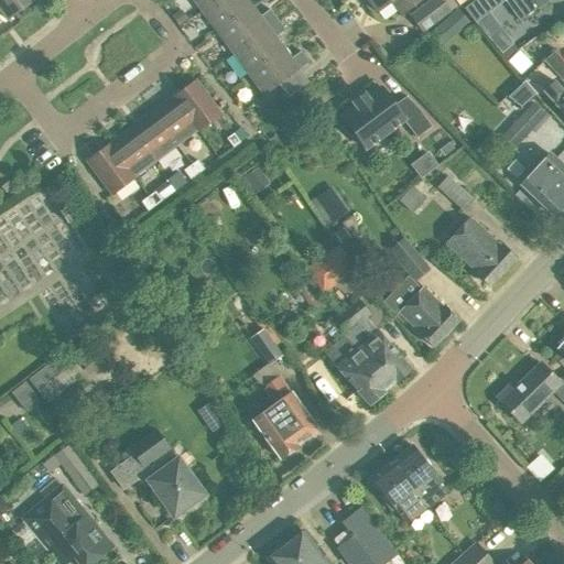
[(0,0),(0,10),(7,20),(34,0),(0,0)]
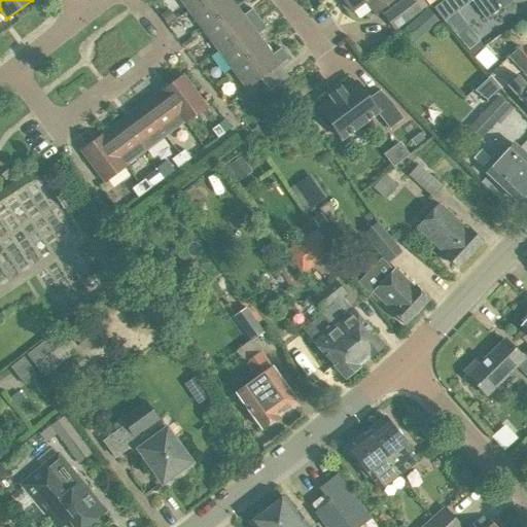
[(179,0),(187,11),(202,0),(179,0)]
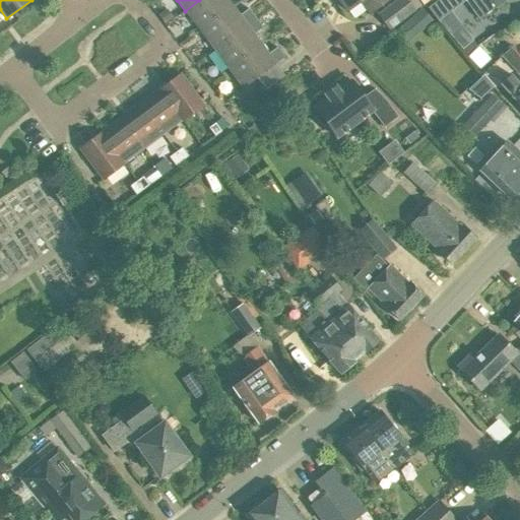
[(199,30),(232,6),(226,0),(199,0),(185,11),(199,30)]
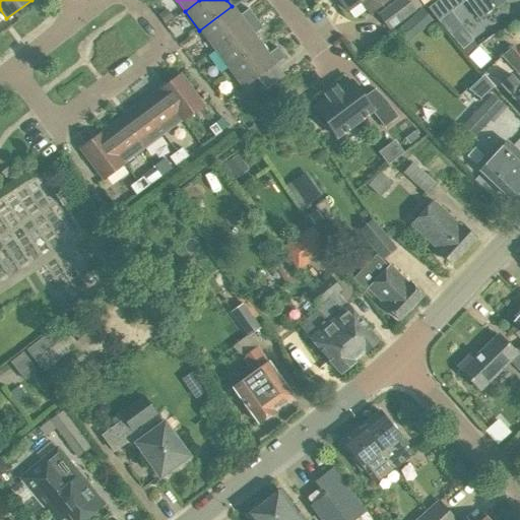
[(337,0),(346,12),(360,2),(368,14),(386,0),(337,0)]
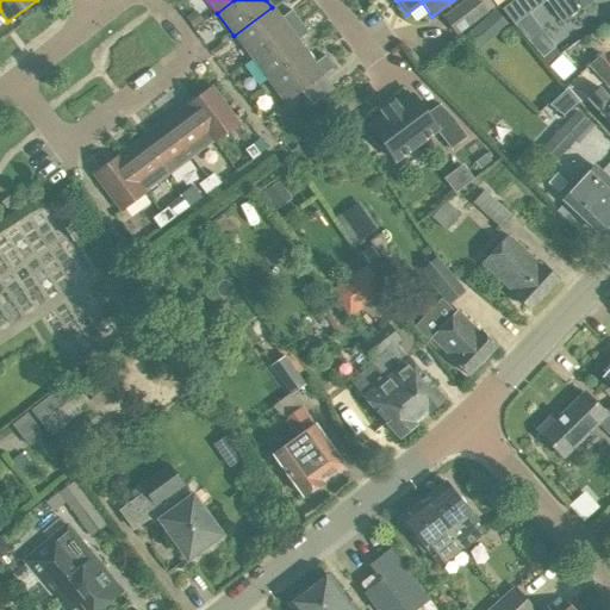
[(478,0),(464,0),(450,11),(465,30),(487,13),(478,0)]
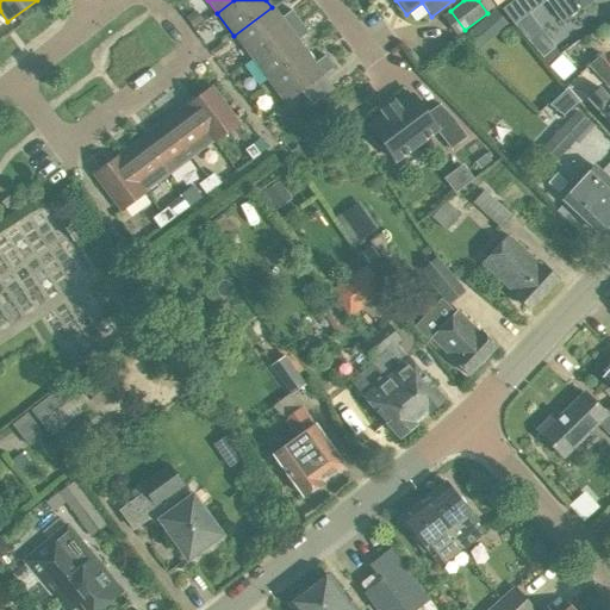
[(543,0),(561,23),(580,10),(593,0),(543,0)]
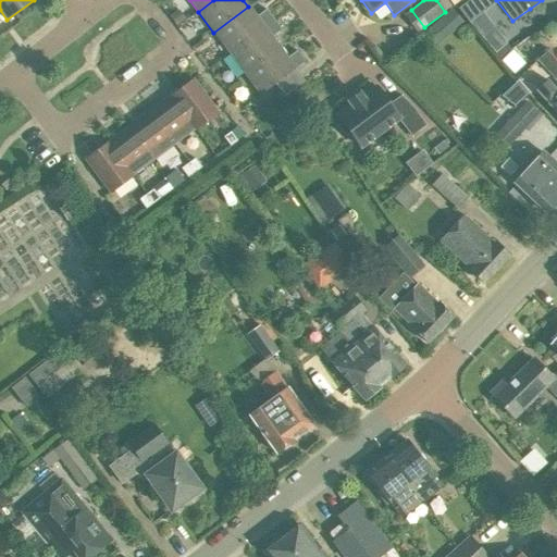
[(229,53),(274,21),(267,10),(256,17),(248,7),(213,33),(229,53)]
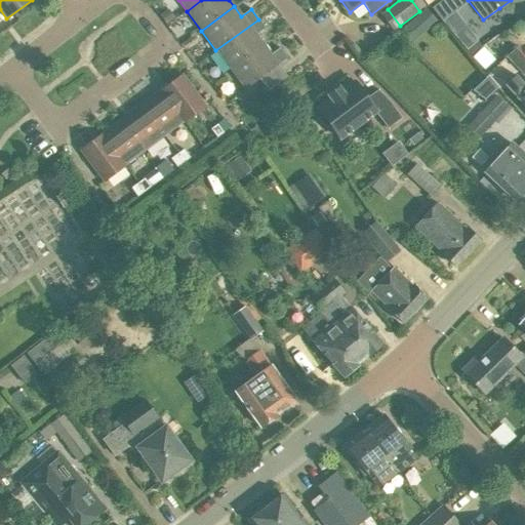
[(174,18),(167,9),(160,14),(166,24),(174,18)]
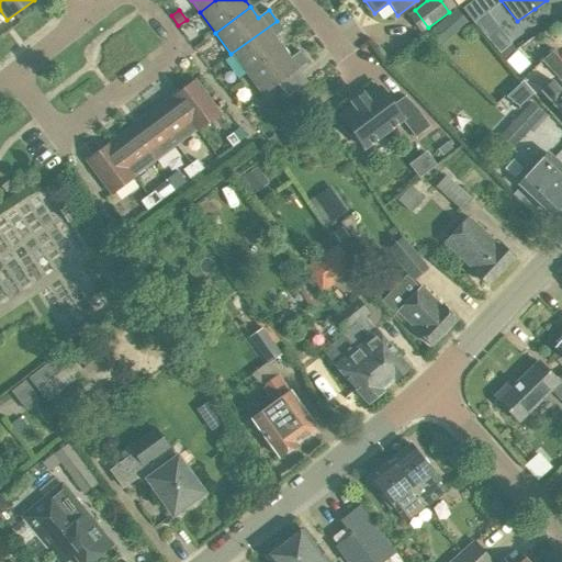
[(439,48),(467,22),(456,10),(427,36),(439,48)]
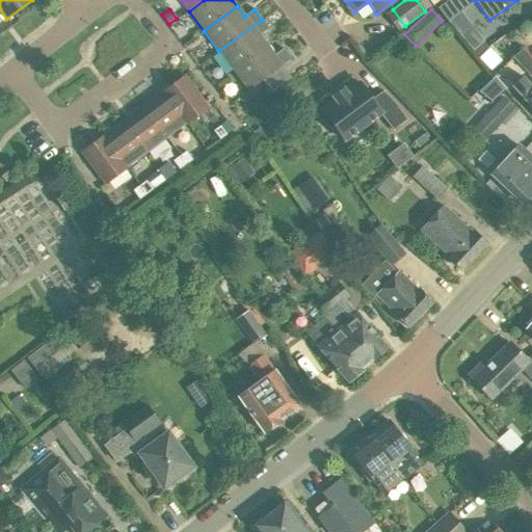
[(234,72),(267,47),(259,36),(268,29),(262,20),(218,51),(234,72)]
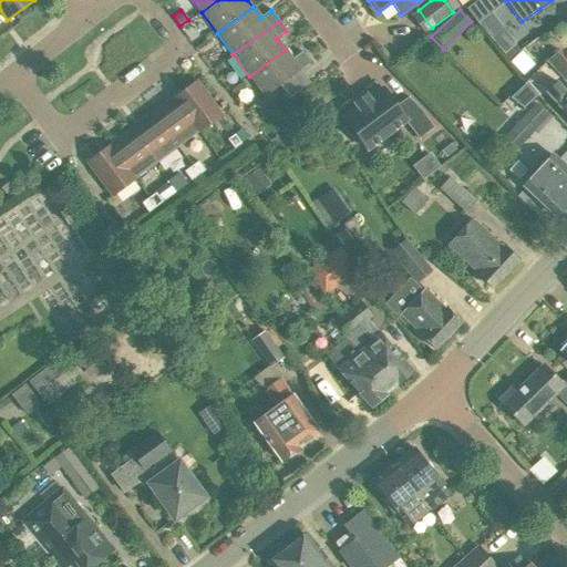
[(507,33),(495,43),(504,53),(516,44),(507,33)]
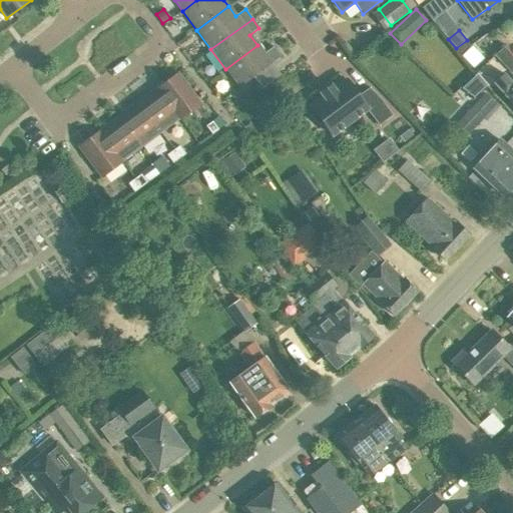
[(258,45),(225,69),(239,88),(269,66),(281,57),(273,47),(264,54),(258,45)]
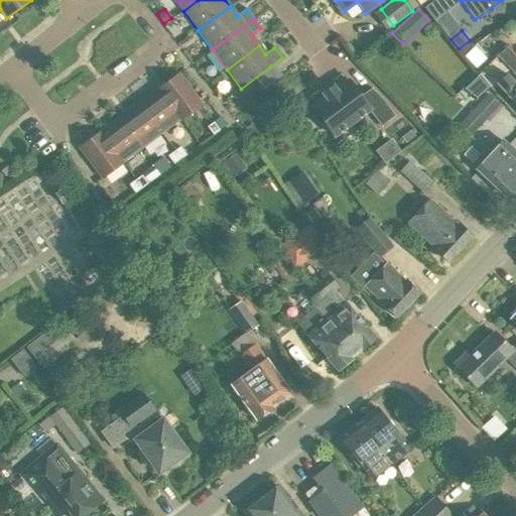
[(514,75),(515,73),(515,56),(506,46),(497,55),(514,75)]
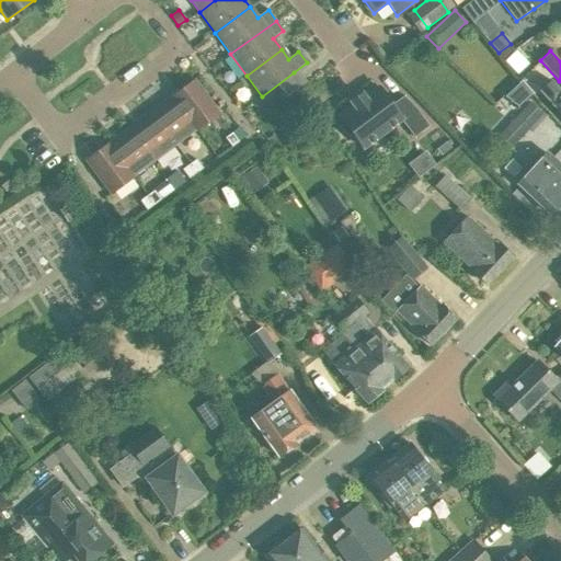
[(560,90),(551,80),(539,91),(551,103),(560,114),(560,90)]
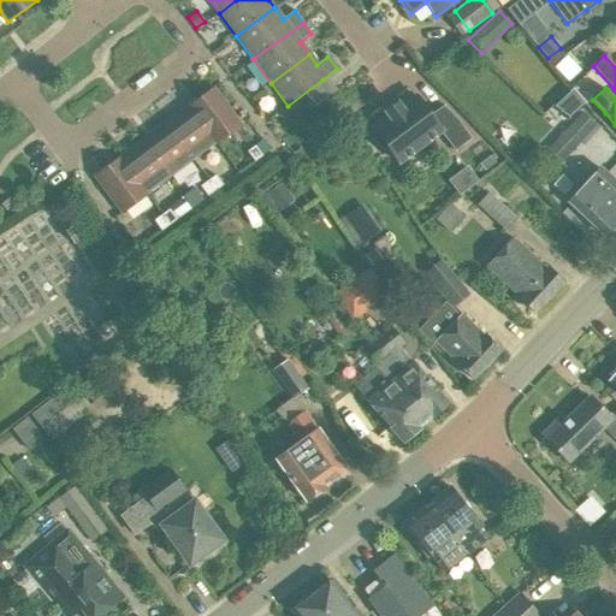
[(189,106),(215,143),(240,125),(213,89),(189,106)]
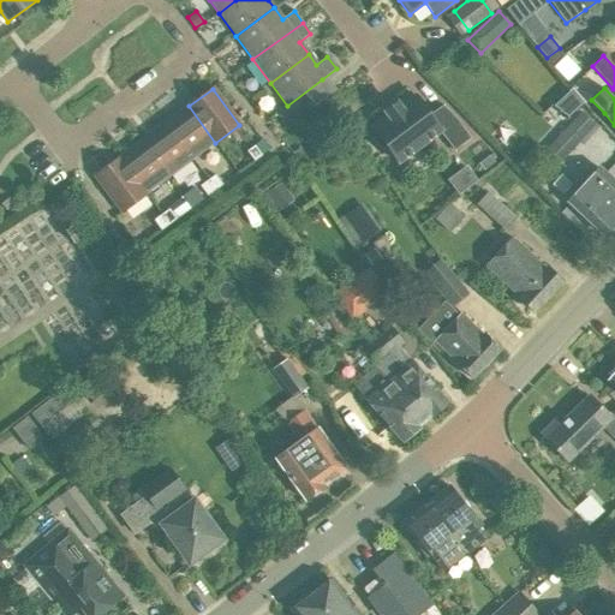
[(429,115),(416,97),(415,96),(413,97),(399,108),(396,105),(384,113),(388,117),(374,127),(374,126),(371,127),(372,130),(374,130),(377,133),(374,136),(374,139),(380,148),(383,149),(387,147),(398,161),(398,162),(399,163),(400,162),(440,132),(454,151),(471,139),(455,119),(443,106),(429,115)]
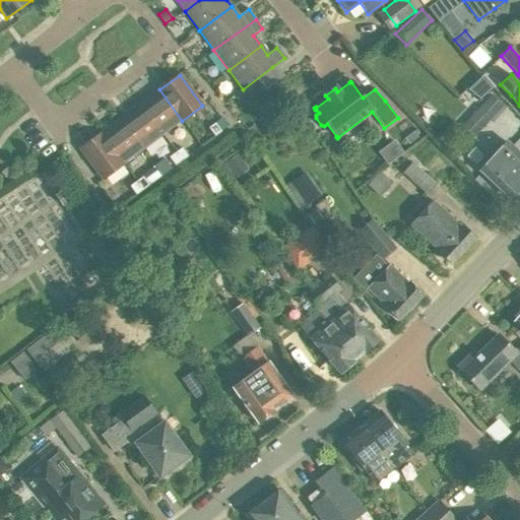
[(163,135),(182,121),(159,89),(140,105),(163,135)]
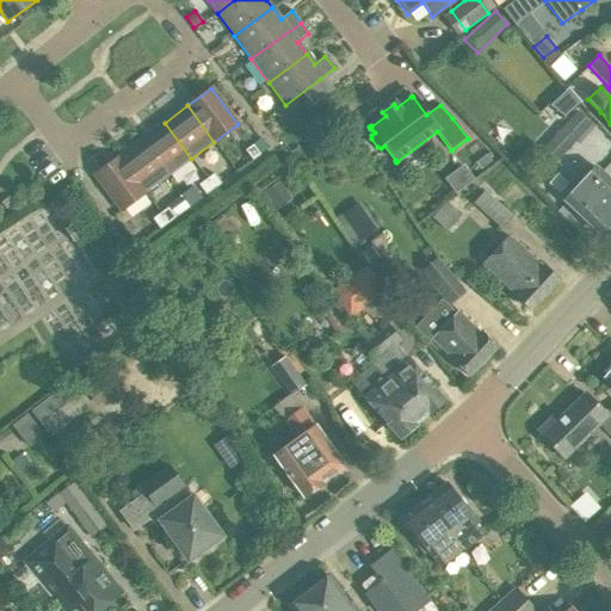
[(566,152),(591,124),(576,111),(551,139),(566,152)]
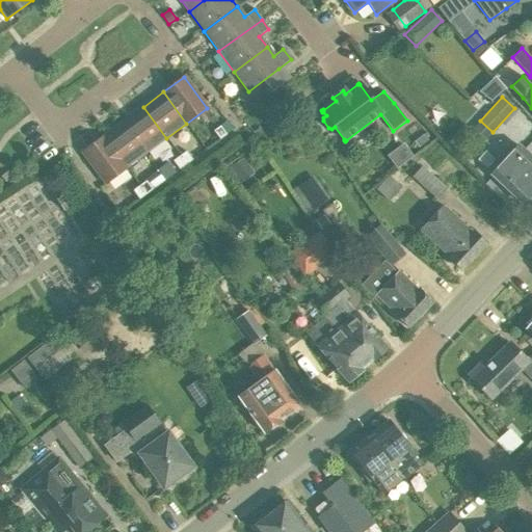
[(147,154),(166,138),(143,107),(123,122),(147,154)]
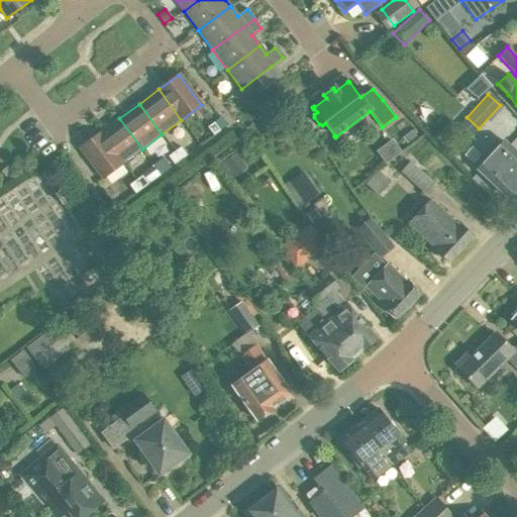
[(122,164),(142,149),(119,118),(100,133),(122,164)]
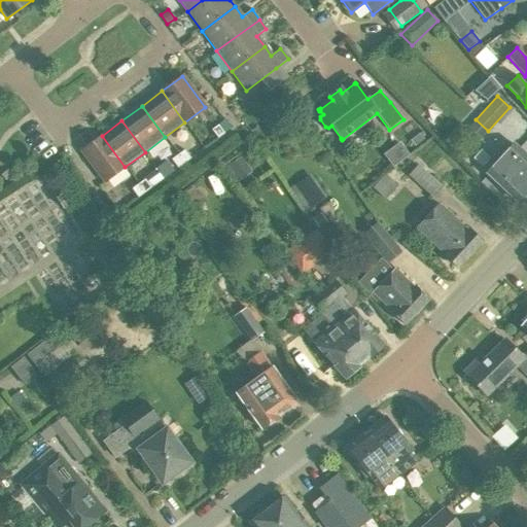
[(217,138),(224,134),(217,125),(211,130),(217,138)]
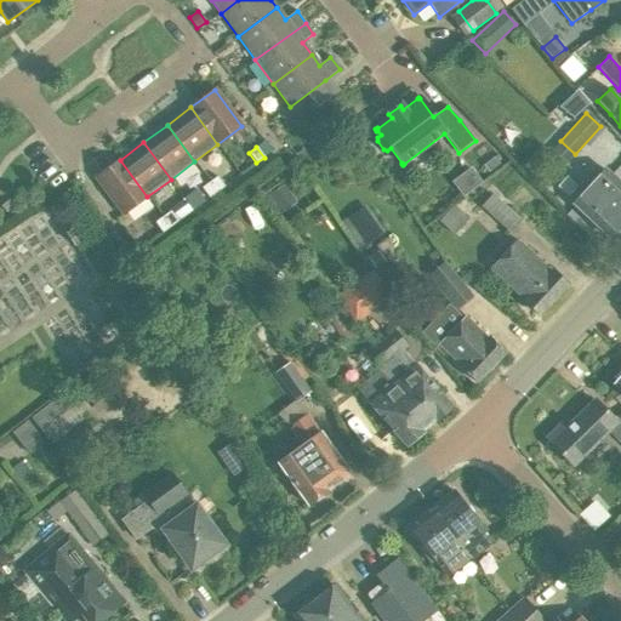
[(124,215),(147,197),(120,160),(96,178),(124,215)]
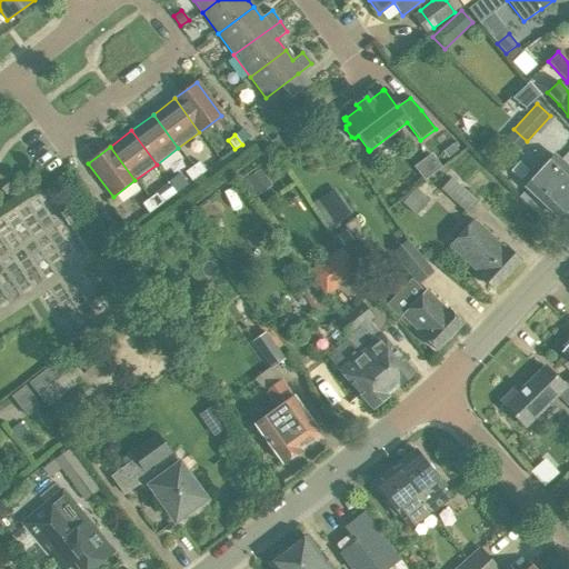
[(559,218),(568,208),(568,169),(555,156),(526,187),(559,218)]
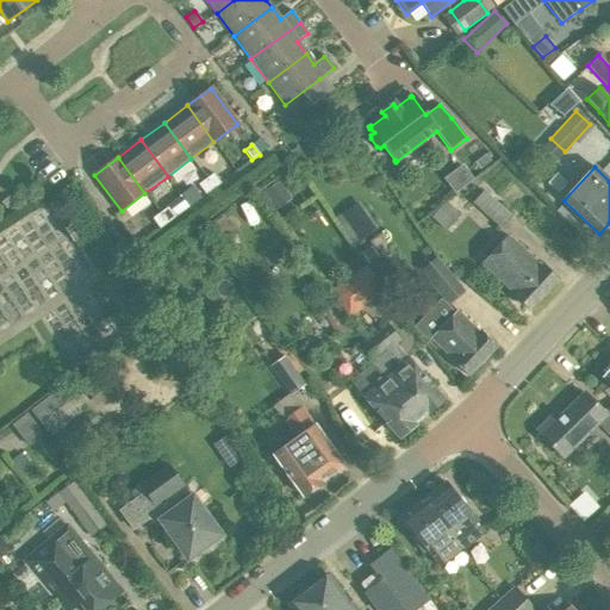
[(205,194),(221,184),(212,173),(198,185),(205,194)]
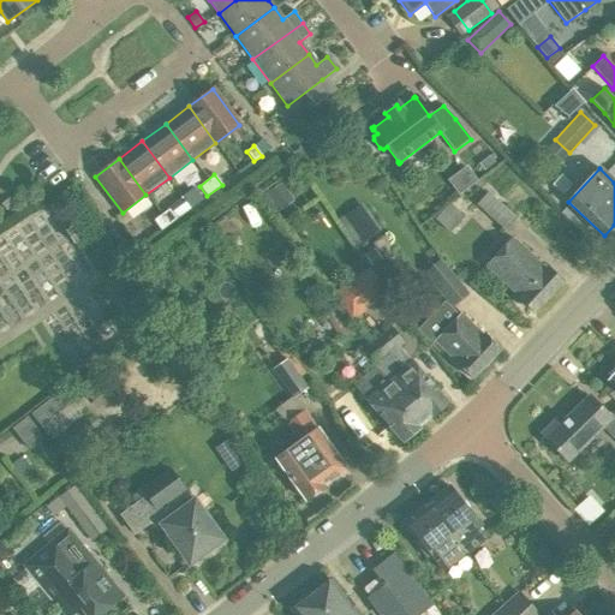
[(278,212),(292,201),(281,184),(266,193),(278,212)]
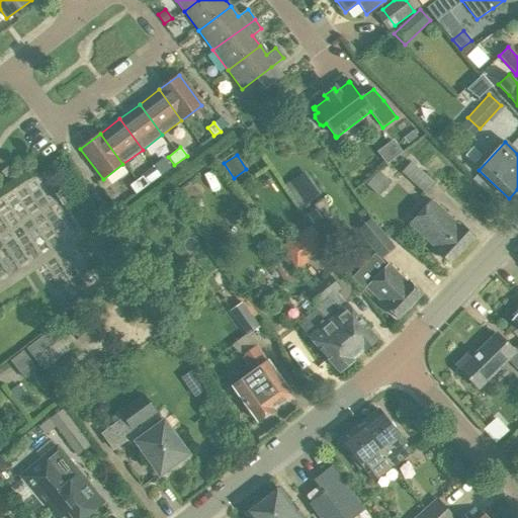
[(163,158),(153,165),(160,176),(170,168),(163,158)]
